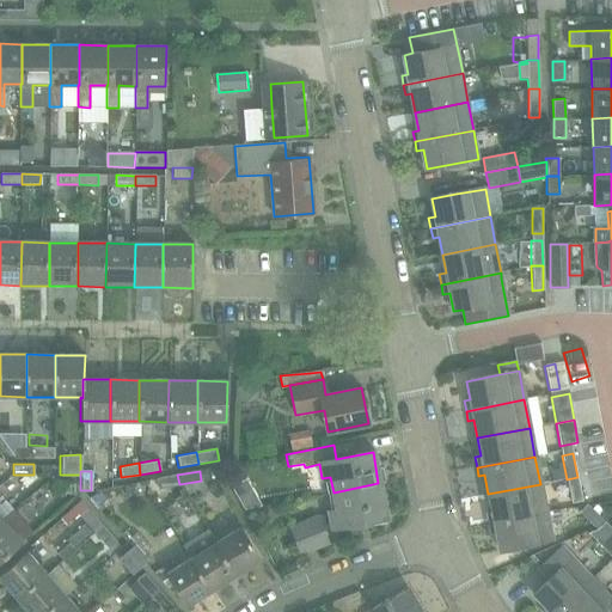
[(179,484),(177,475),(155,479),(157,489),(179,484)]
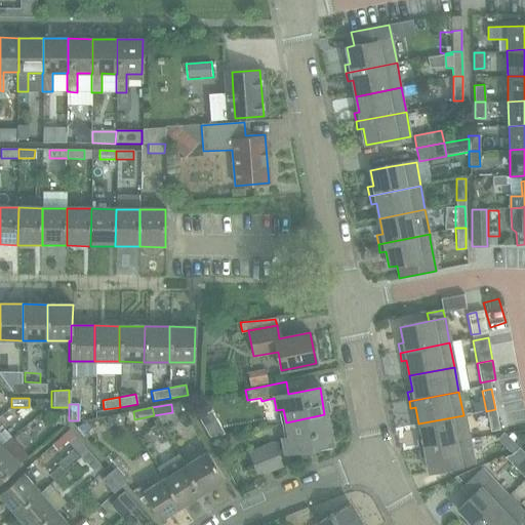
[(101,426),(132,419),(129,408),(98,414),(101,426)]
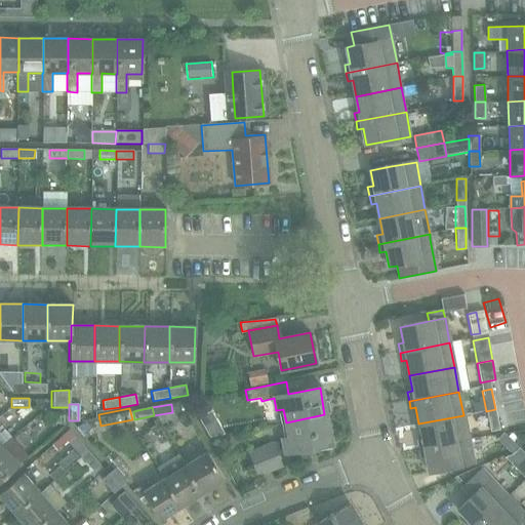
[(499,431),(495,409),(486,411),(490,432),(499,431)]
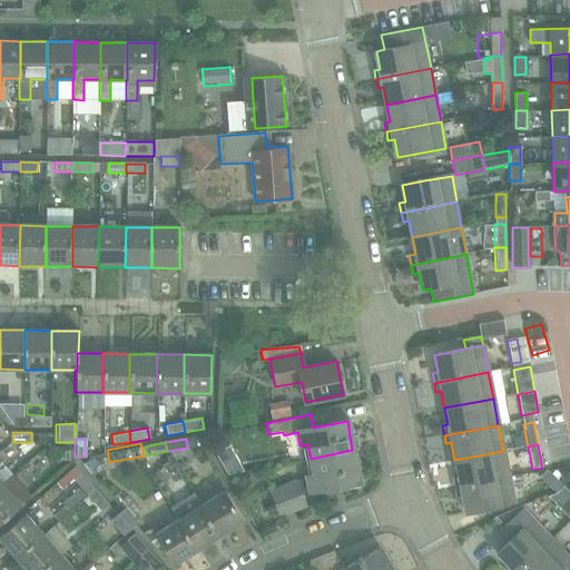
[(69,460),(69,449),(50,449),(50,460),(69,460)]
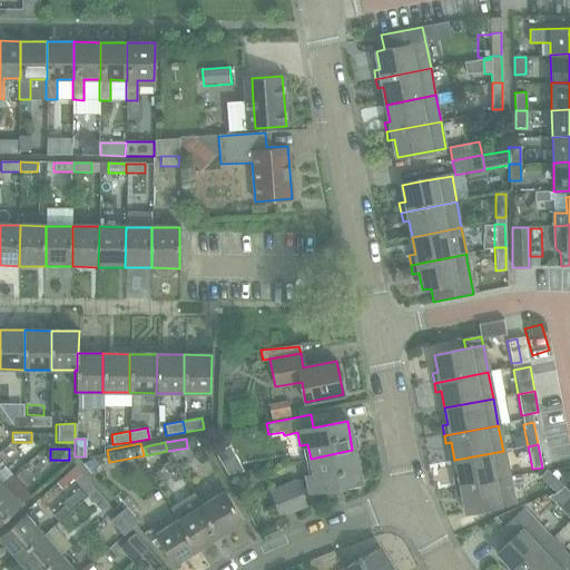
[(359,482),(352,450),(311,459),(313,475),(305,477),(269,492),(278,516),(304,504),(300,493),(307,490),(307,491),(343,485),(344,489),(356,487),(355,482),(359,482)]
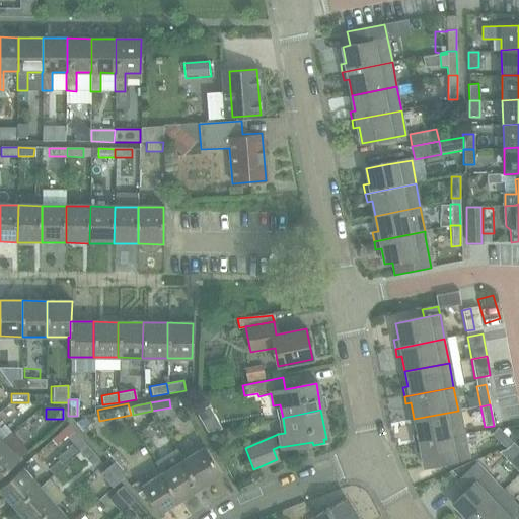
[(458,411),(414,419),(417,434),(412,435),(414,444),(463,434),(458,411)]
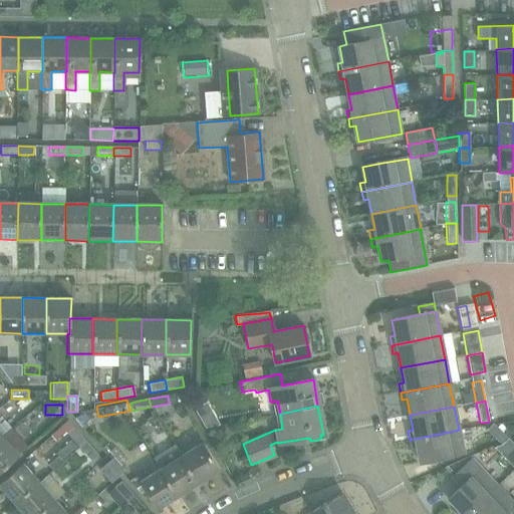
[(508,437),(496,427),(493,424),(486,431),(501,444),(508,437)]
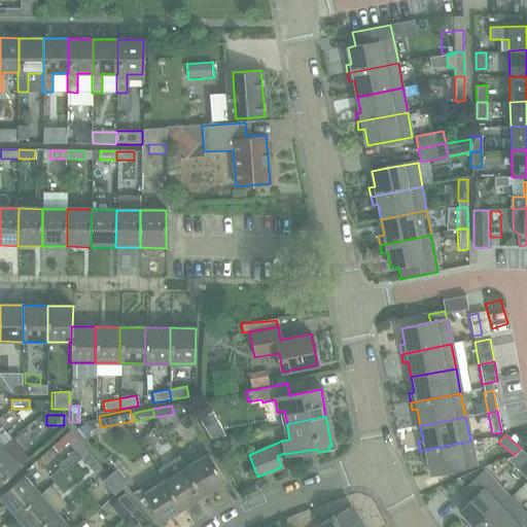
[(82,459),(90,453),(76,436),(68,444),(82,459)]
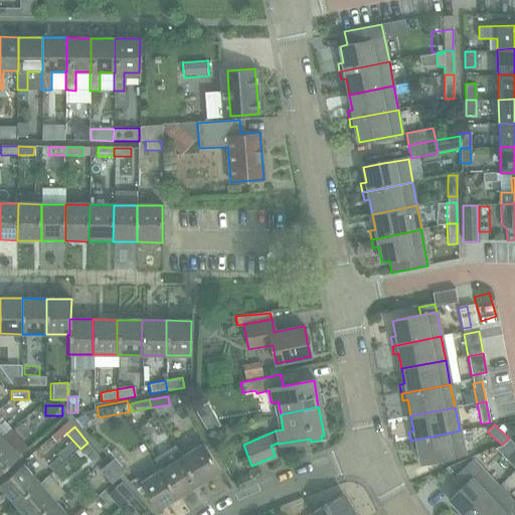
[(420,464),(441,460),(464,455),(460,431),(410,441),(412,449),(417,448),(420,464)]
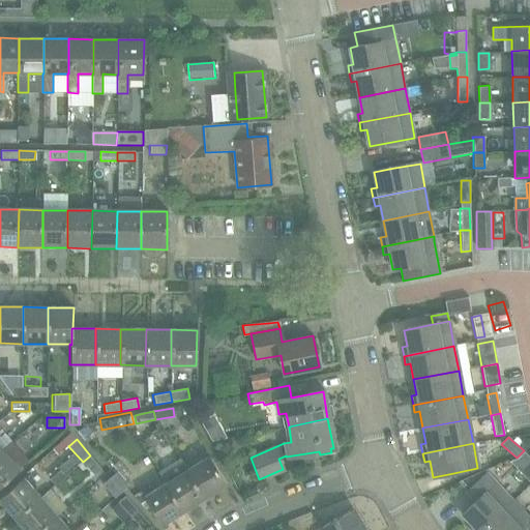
[(0,447),(0,486),(21,469),(1,447),(0,447)]
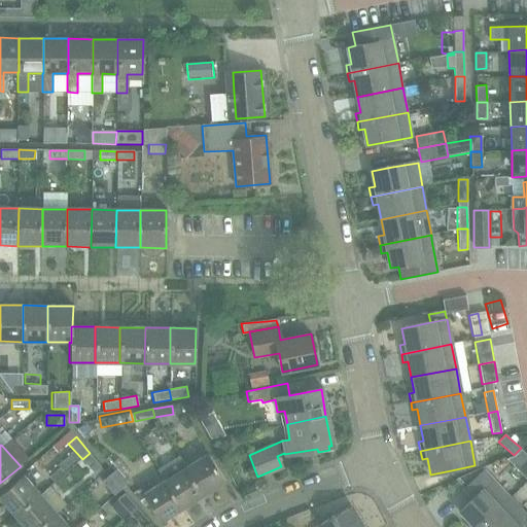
[(517,455),(515,455),(522,462),(526,457),(526,453),(523,449),(517,455)]
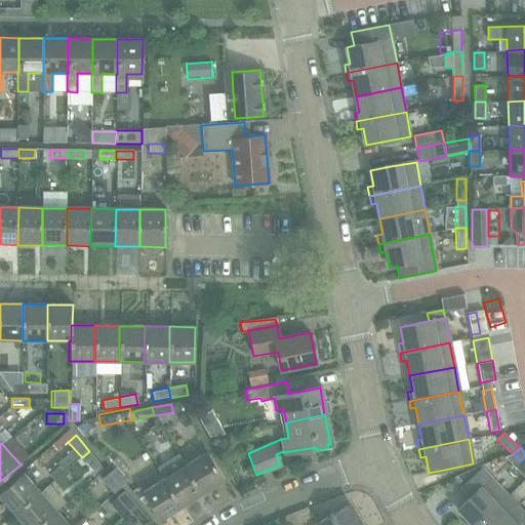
[(65,471),(64,470),(80,455),(74,449),(58,462),(59,463),(48,473),(54,480),(65,471)]
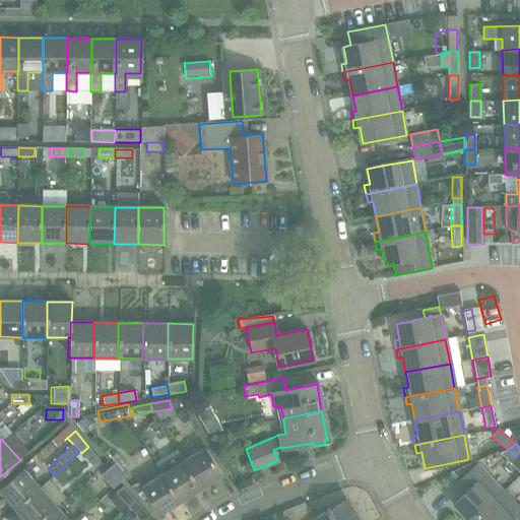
[(88,447),(81,453),(92,466),(100,459),(88,447)]
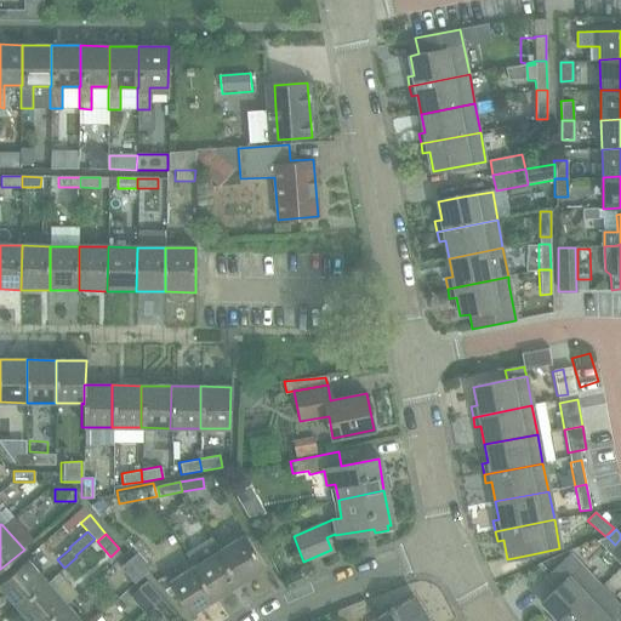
[(243,535),(217,551),(239,584),(265,568),(243,535)]
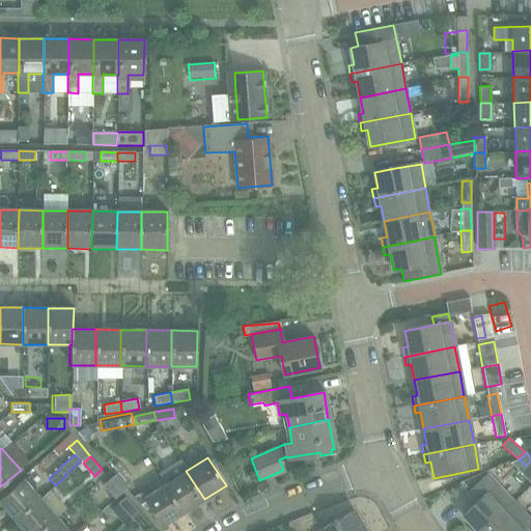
[(117,462),(112,467),(117,472),(124,481),(130,476),(117,462)]
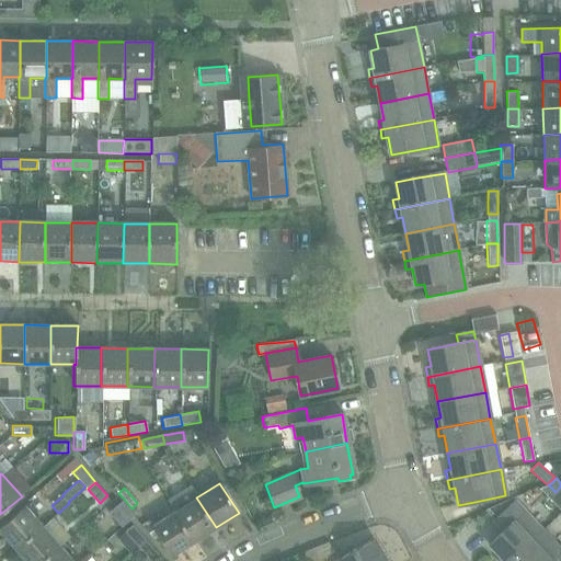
[(196,497),(174,512),(194,541),(216,527),(196,497)]
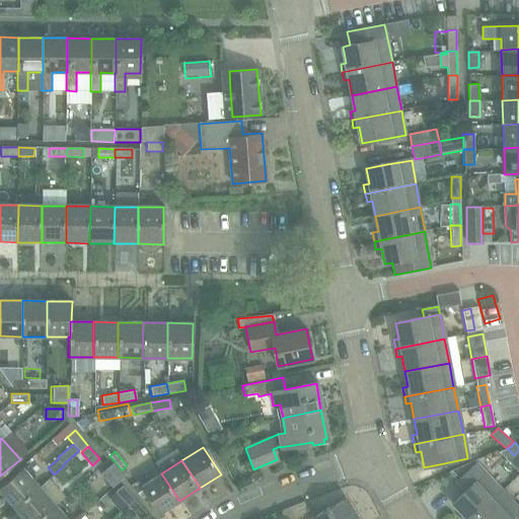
[(112,488),(126,474),(122,470),(115,461),(99,473),(112,488)]
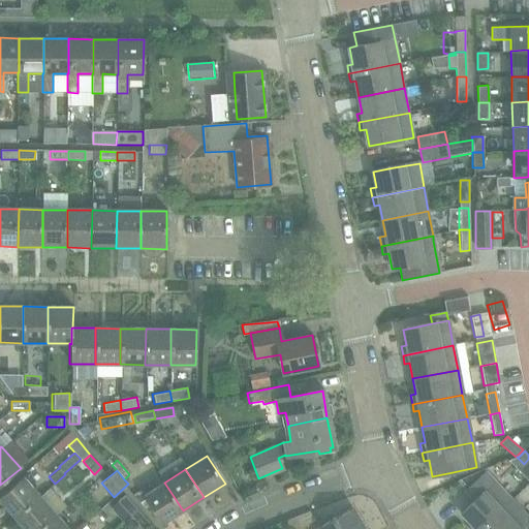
[(468,528),(479,528),(511,500),(485,472),(465,492),(473,500),(461,512),(472,525),(468,528)]
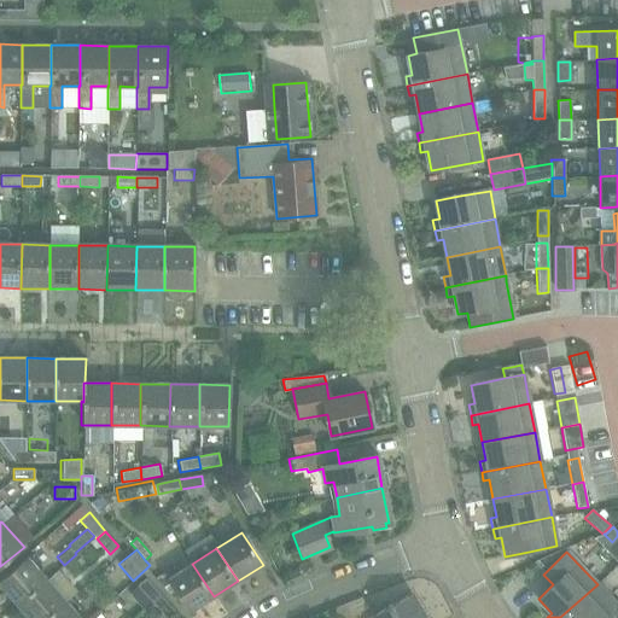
[(28,559),(0,582),(0,584),(18,606),(47,581),(28,559)]
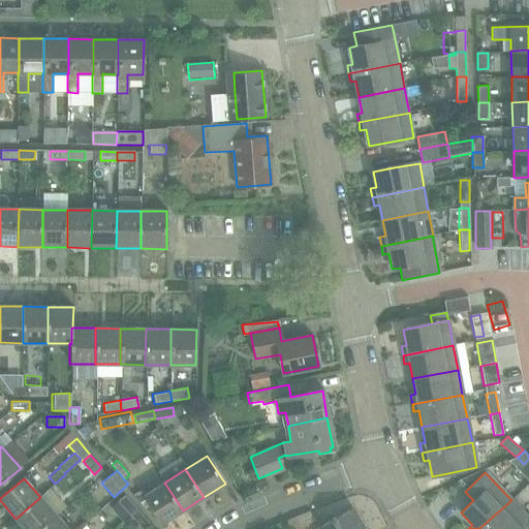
[(220,489),(226,502),(241,496),(235,481),(220,489)]
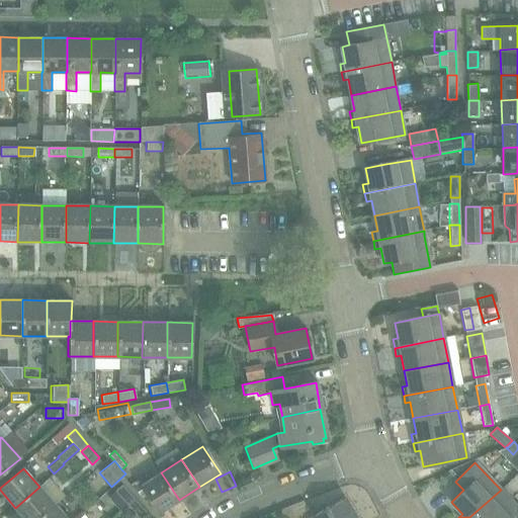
[(140,486),(147,497),(158,513),(179,500),(161,472),(140,486)]
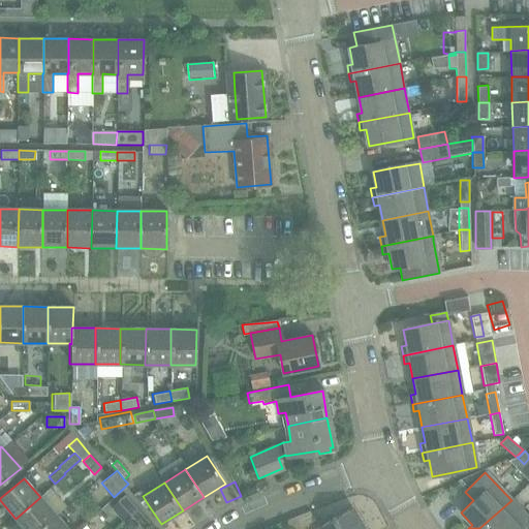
[(131,517),(138,510),(126,496),(119,502),(131,517)]
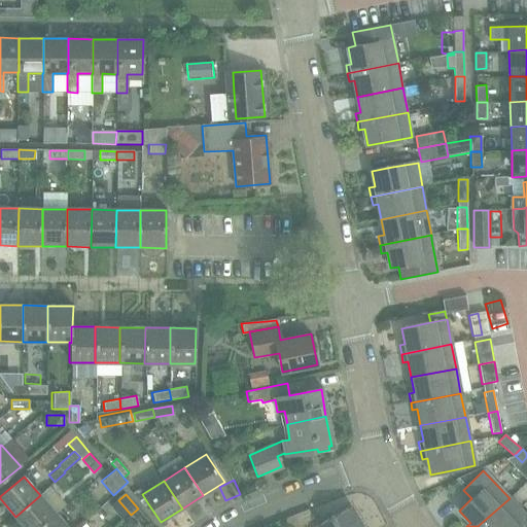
[(15,517),(24,526),(41,526),(57,514),(40,495),(15,517)]
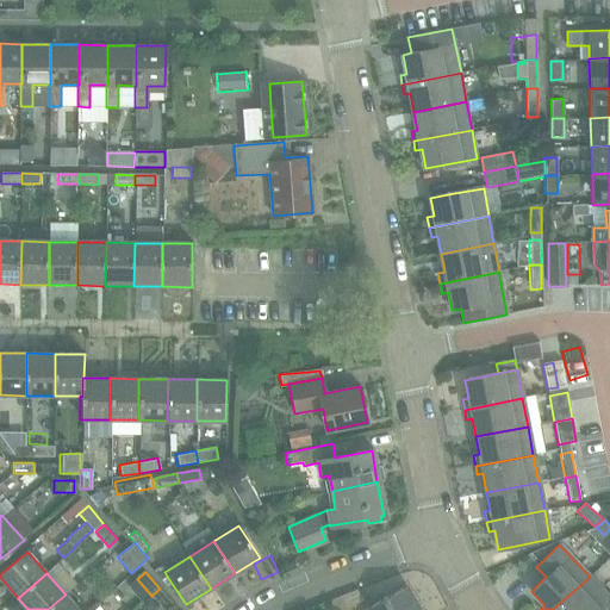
[(590,577),(553,609),(596,609),(609,597),(590,577)]
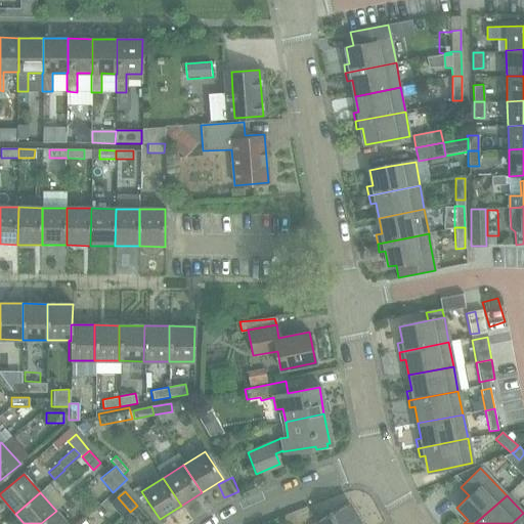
[(317,523),(360,523),(349,504),(317,523)]
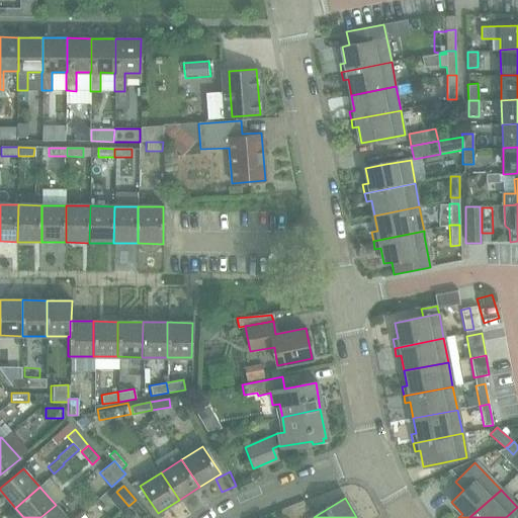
[(136,500),(128,506),(139,517),(141,517),(147,513),(136,500)]
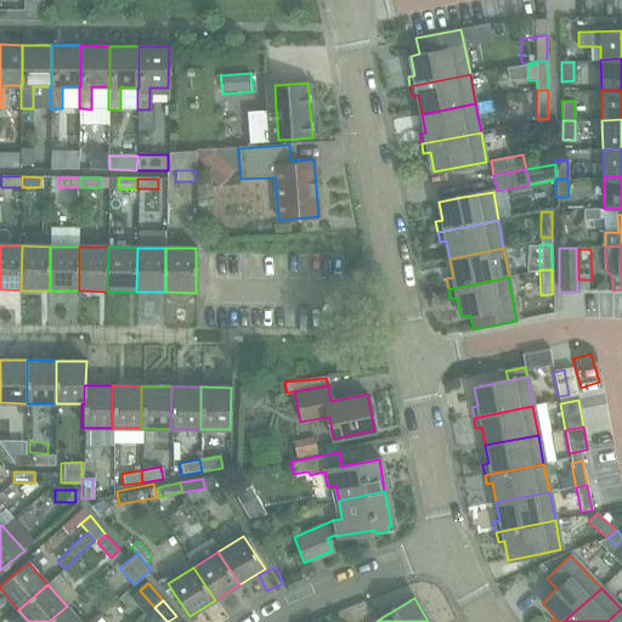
[(80,621),(67,606),(49,621),(80,621)]
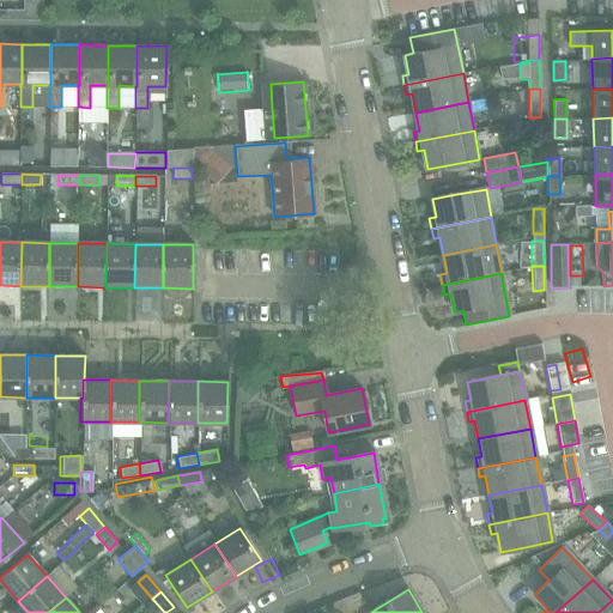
[(612,612),(612,600),(599,612),(612,612)]
